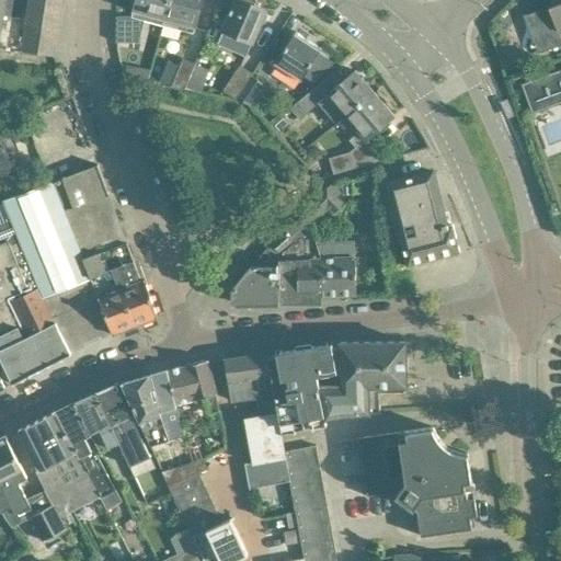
[(4,0),(2,14),(27,19),(22,50),(55,56),(59,25),(63,0),(4,0)]
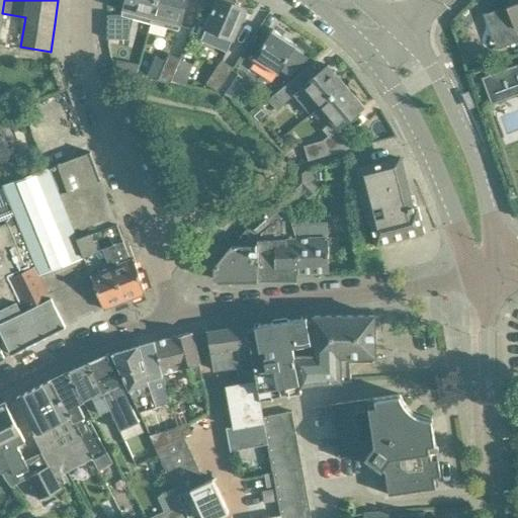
[(150,22),(155,0),(126,0),(122,15),(108,14),(108,39),(128,39),(134,18),(150,22)]
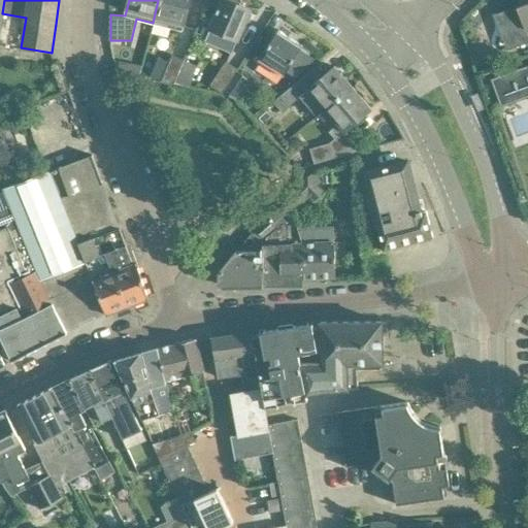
[(158,0),(153,23),(183,31),(191,0),(158,0)]
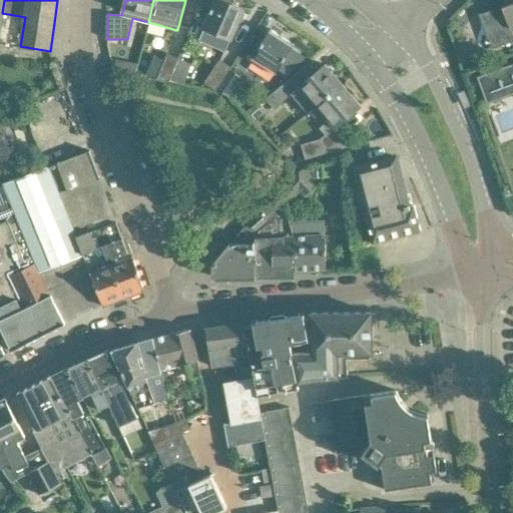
[(216,0),(203,32),(199,40),(226,51),(231,39),(244,9),(222,0),(216,0)]
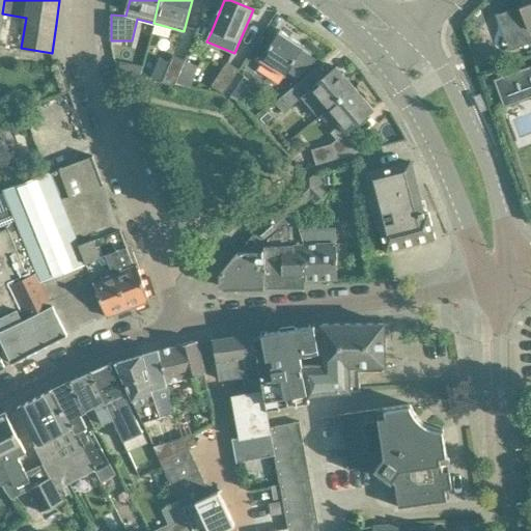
[(530,0),(520,0),(523,5),(498,15),(502,25),(504,30),(507,34),(511,37),(516,40),(522,43),(527,44),(530,43),(530,34),(529,29),(530,27),(530,0)]
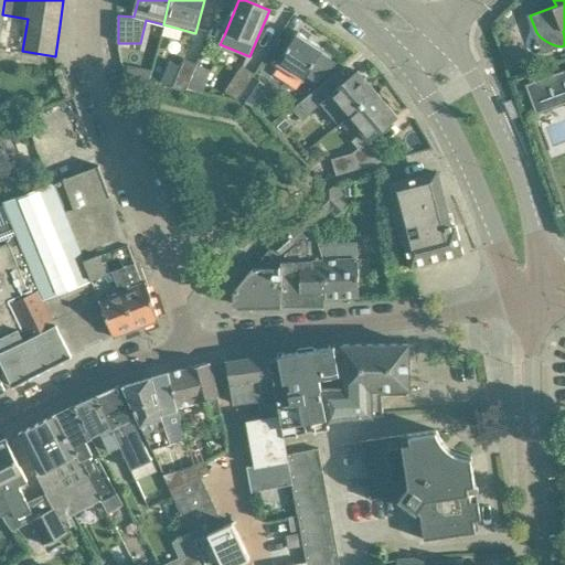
[(304,81),(324,49),(298,32),(277,64),(304,81)]
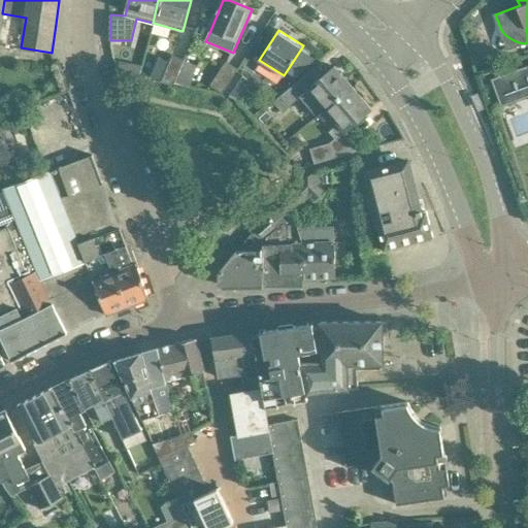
[(120,65),(116,44),(111,45),(116,66),(120,65)]
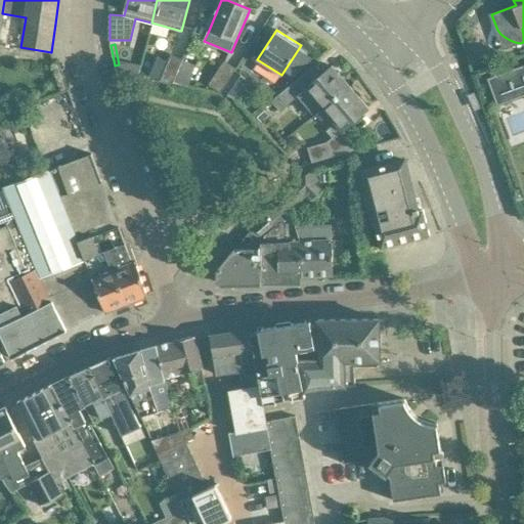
[(173,82),(179,69),(182,59),(171,55),(163,80),(173,82)]
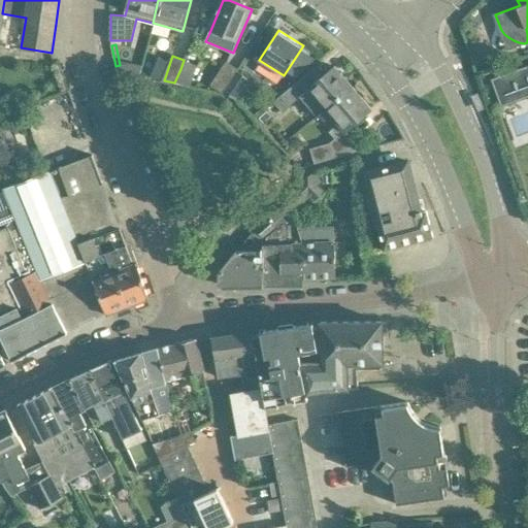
[(226,61),(210,85),(223,93),(237,69),(226,61)]
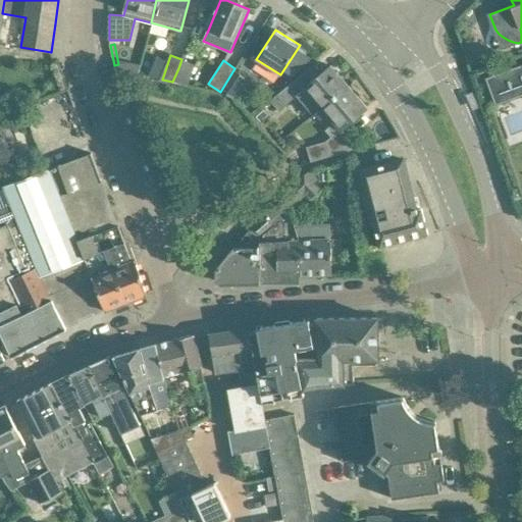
[(521,95),(521,64),(485,79),(494,106),(521,95)]
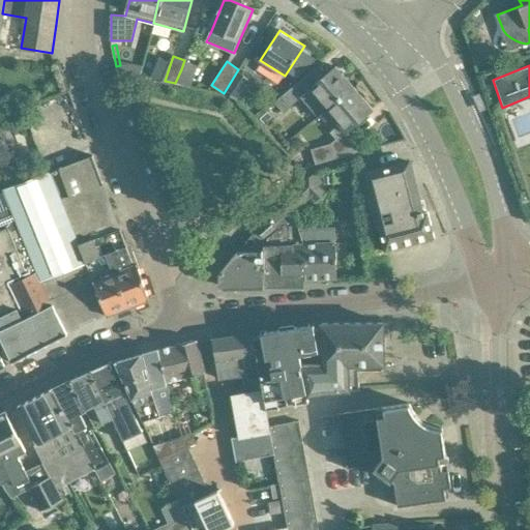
[(323,113),(353,87),(335,66),(323,77),(316,67),(275,101),(284,111),(301,96),(318,117),(322,113),(323,113)]
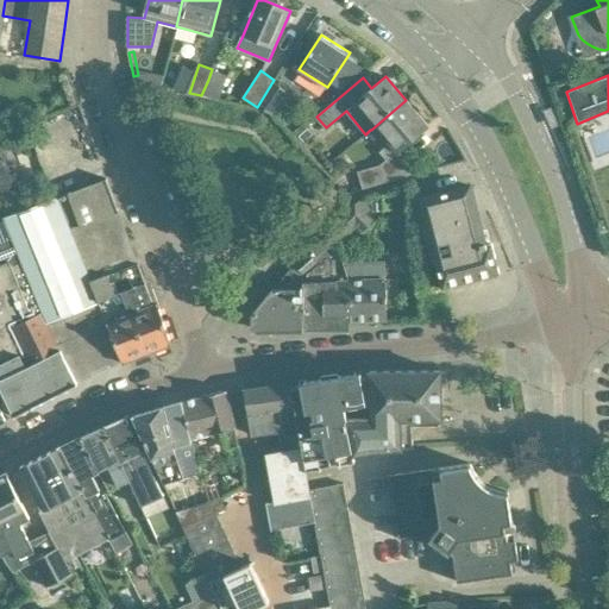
[(271,114),(287,90),(272,82),(275,80),(274,80),(257,107),(271,114)]
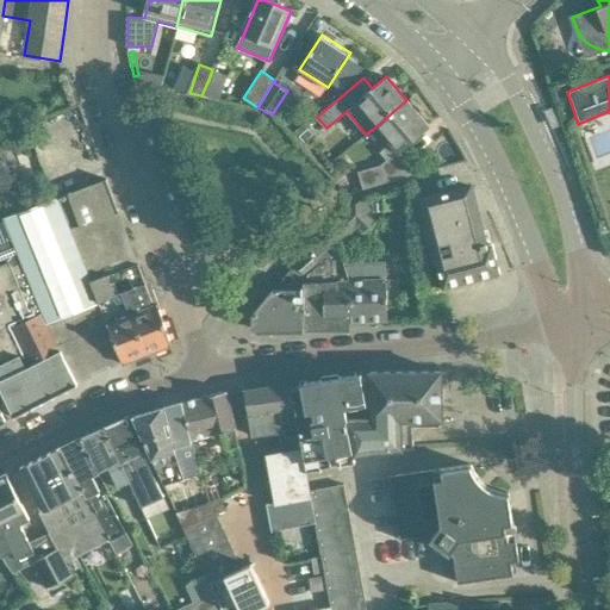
[(288,118),(299,97),(288,92),(278,113),(288,118)]
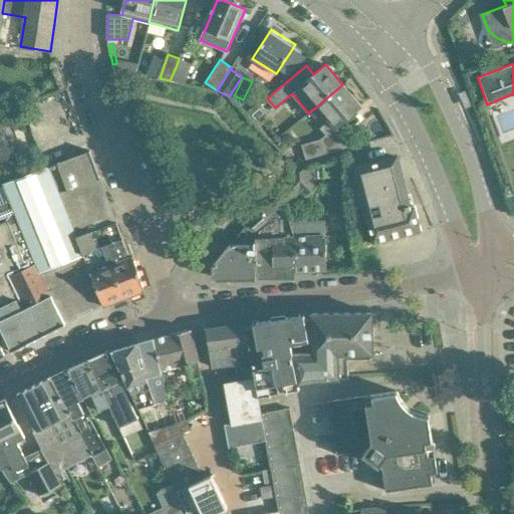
[(334,130),(361,106),(342,84),(313,109),(324,124),(320,127),(325,134),(321,139),(302,145),(306,159),(347,149),(346,144),(334,130)]
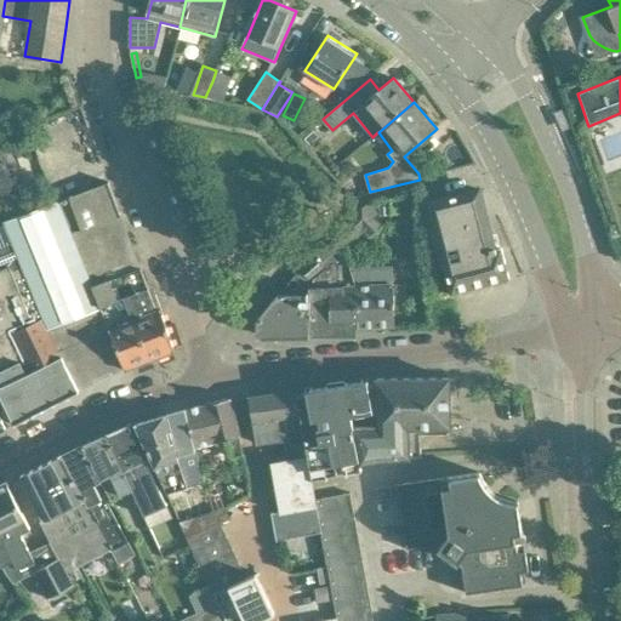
[(620,164),(620,135),(604,141),(613,167),(620,164)]
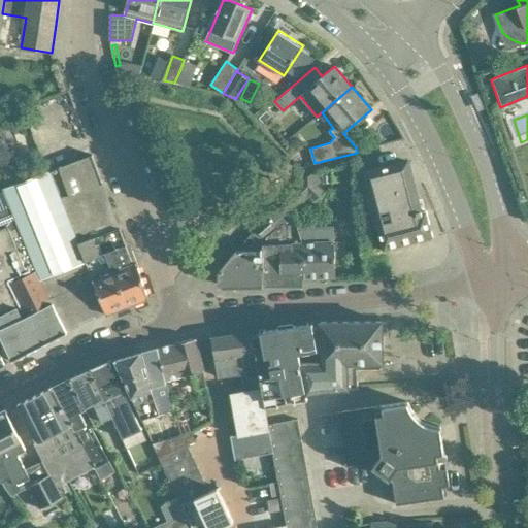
[(145,295),(141,281),(130,251),(127,252),(91,155),(55,168),(91,265),(103,301),(107,312),(132,303),(146,298),(145,295)]
